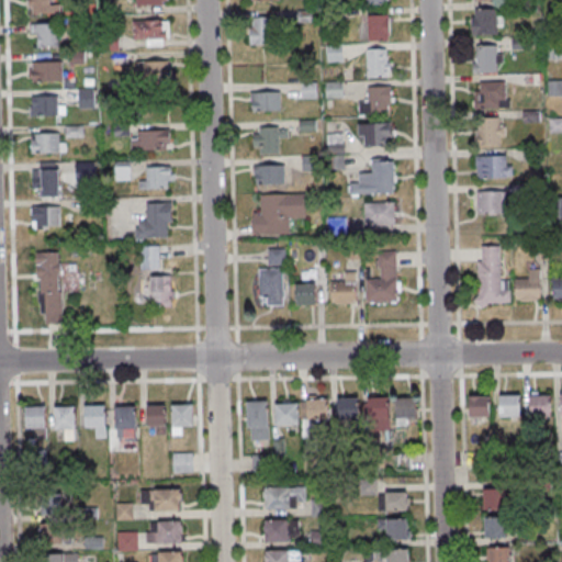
[(29,0),(30,13),(59,13),(59,2),(52,2),(52,0),(29,0)]
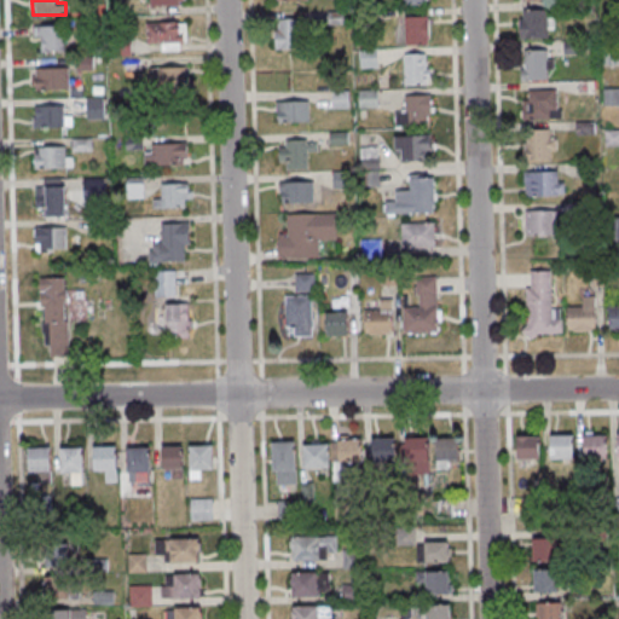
[(520,10),(520,39),(549,39),(549,10),(520,10)]
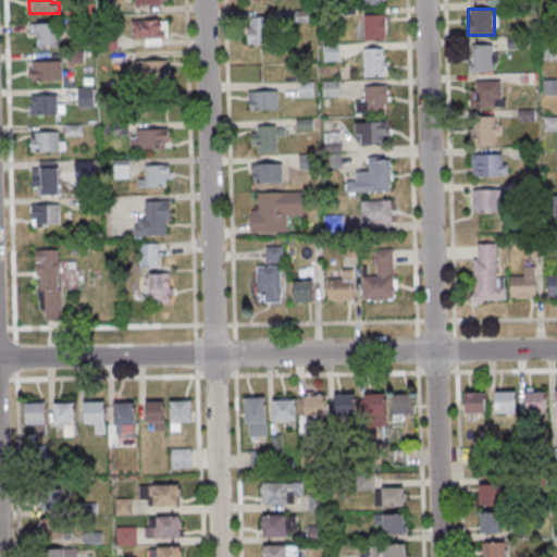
[(386,14),(363,14),(363,38),(386,38),(386,14)]
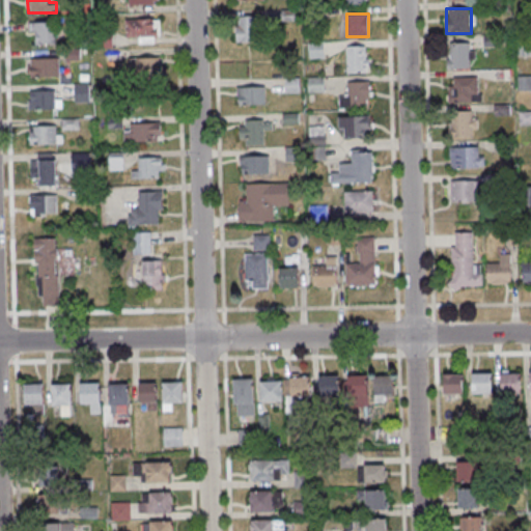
[(236,42),(264,42),(264,16),(236,16),(236,42)]
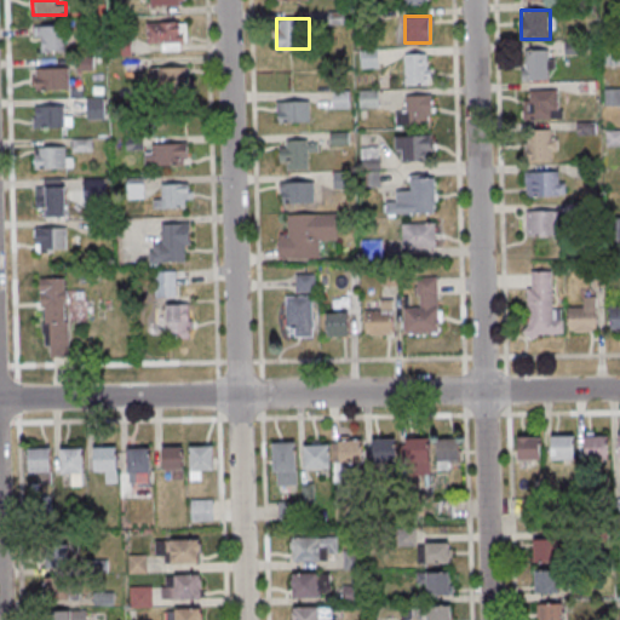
[(188,22),(148,22),(148,44),(161,44),(161,49),(188,49),(188,22)]
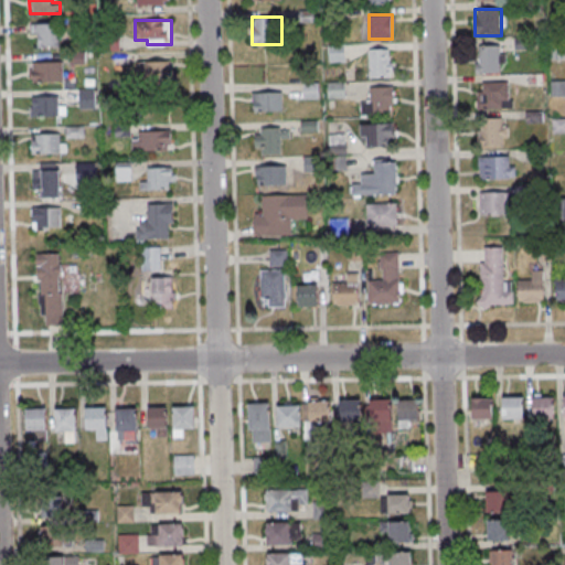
[(60,23),(32,23),(32,35),(38,35),(38,46),(60,46),(60,23)]
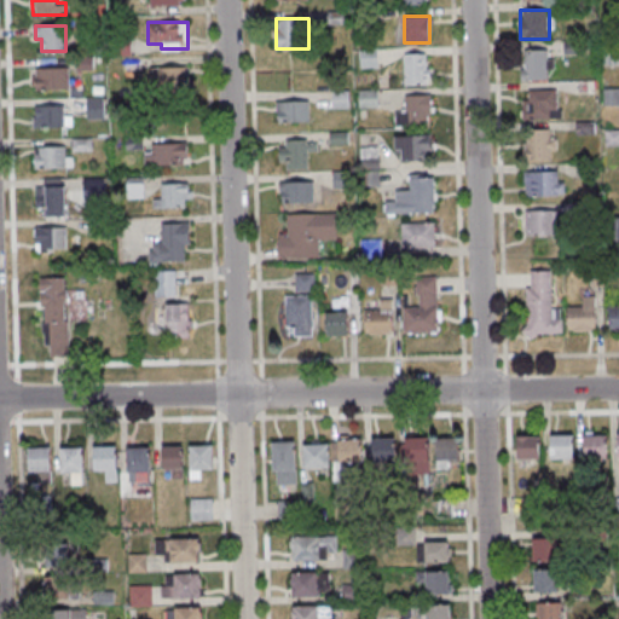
[(553,80),(553,50),(522,50),(522,80),(553,80)]
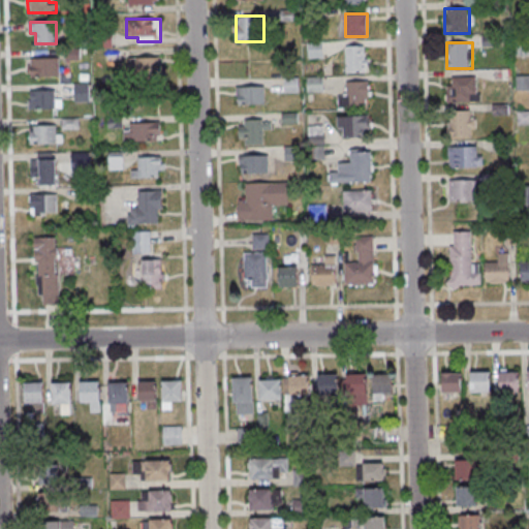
[(367,45),(345,45),(345,71),(367,71),(367,45)]
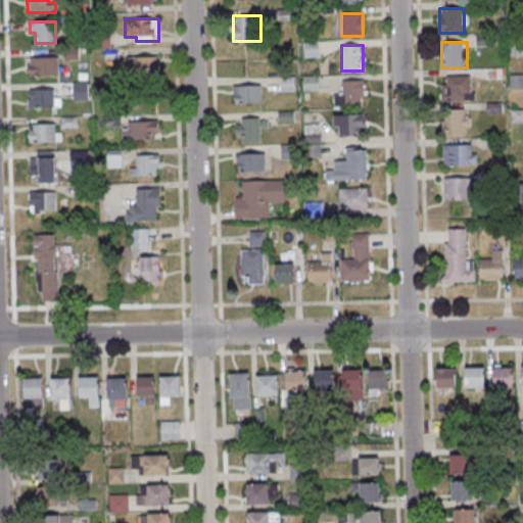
[(157,56),(129,56),(129,79),(157,79),(157,56)]
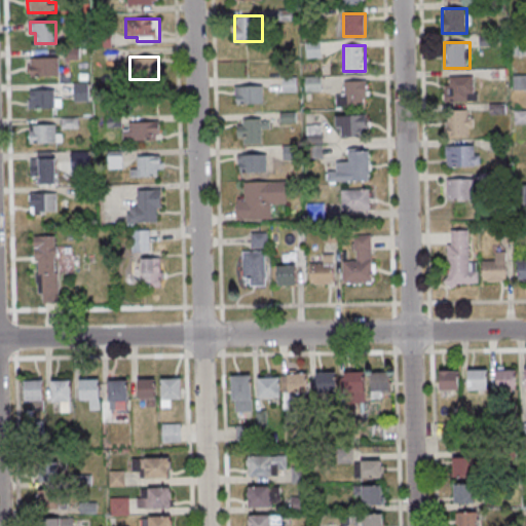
[(59,58),(29,58),(29,76),(59,76),(59,58)]
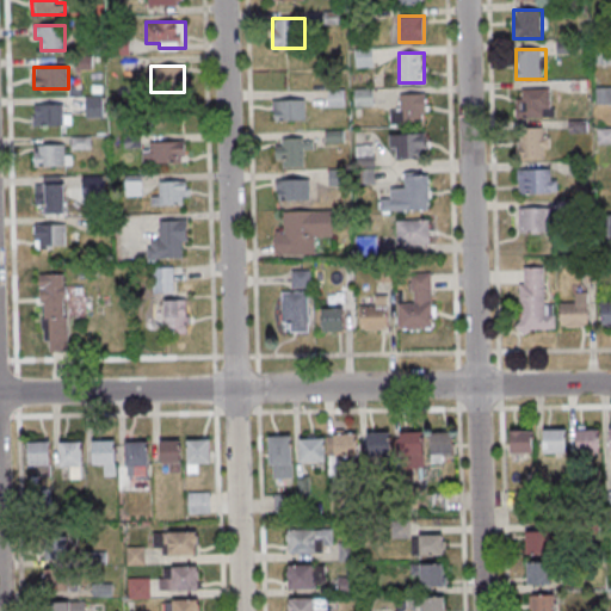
[(518,88),(518,117),(554,117),(554,88),(518,88)]
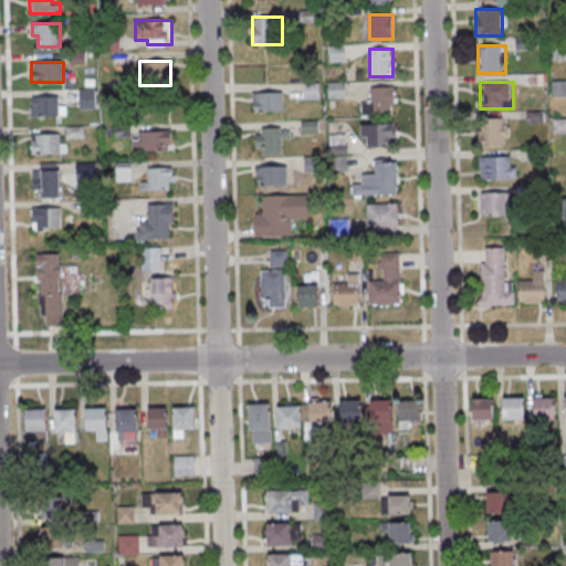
[(395,86),(373,86),(373,98),(363,98),(363,114),(395,114),(395,86)]
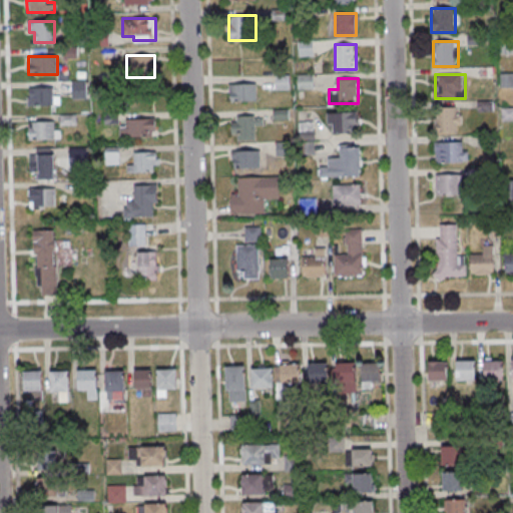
[(87,99),(87,80),(73,80),(73,99),(87,99)]
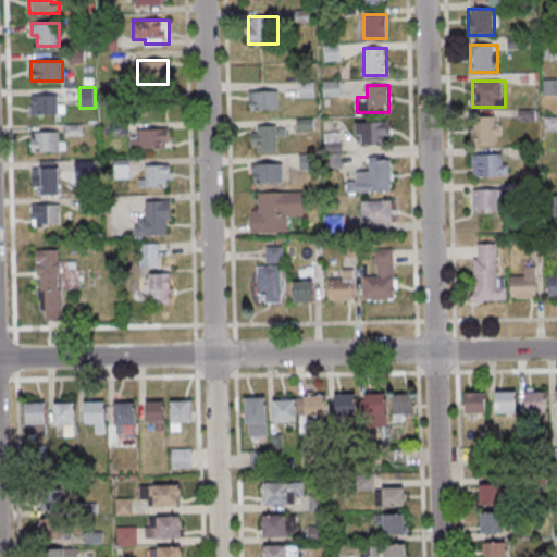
[(279,90),(249,90),(249,110),(279,110),(279,90)]
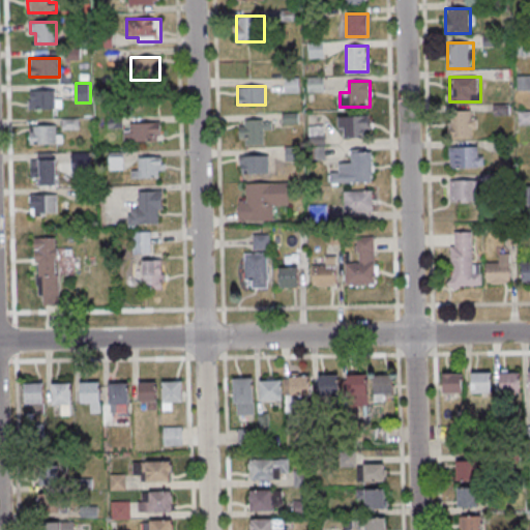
[(28,109),(61,109),(61,89),(28,89),(28,109)]
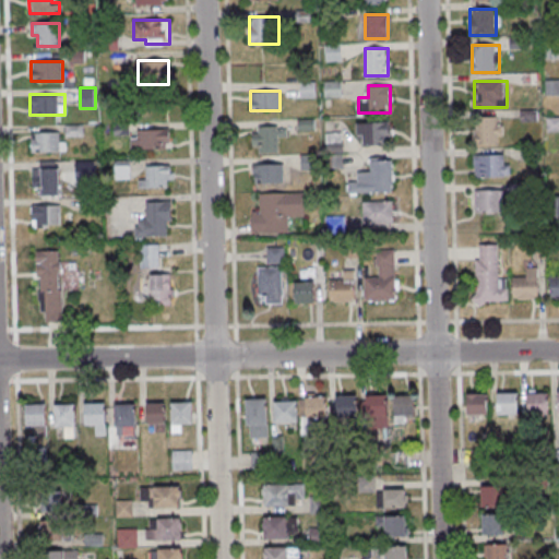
[(501,145),(501,116),(475,116),(475,145),(501,145)]
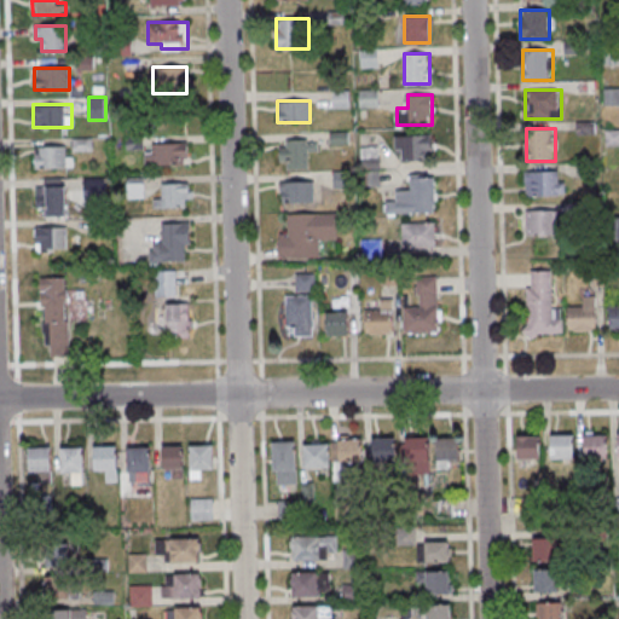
[(432,134),(397,134),(397,160),(432,160),(432,134)]
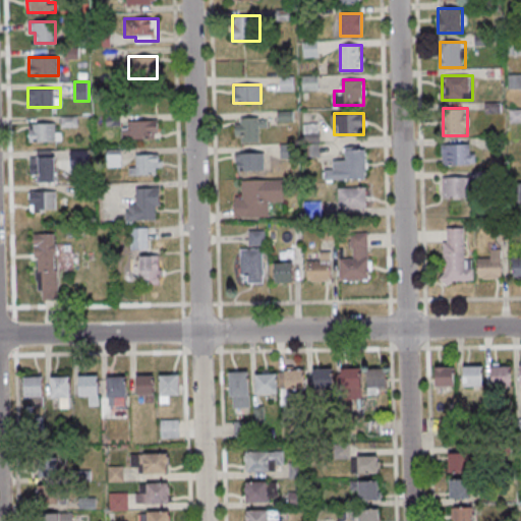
[(236,118),(236,141),(258,141),(258,128),(266,128),(266,118),(236,118)]
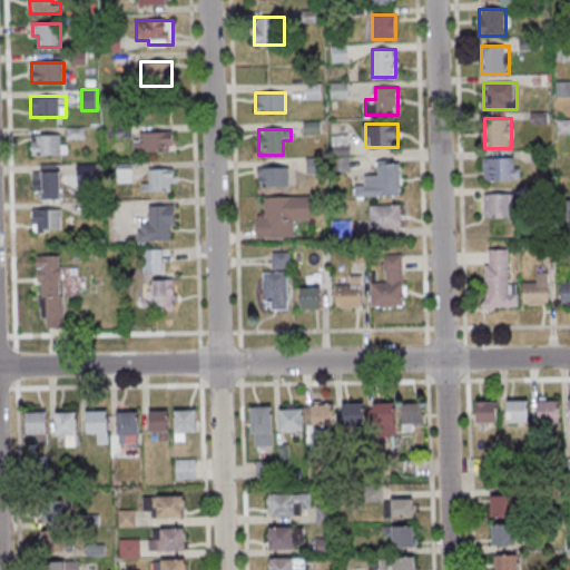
[(134,131),(134,151),(173,151),(173,131),(134,131)]
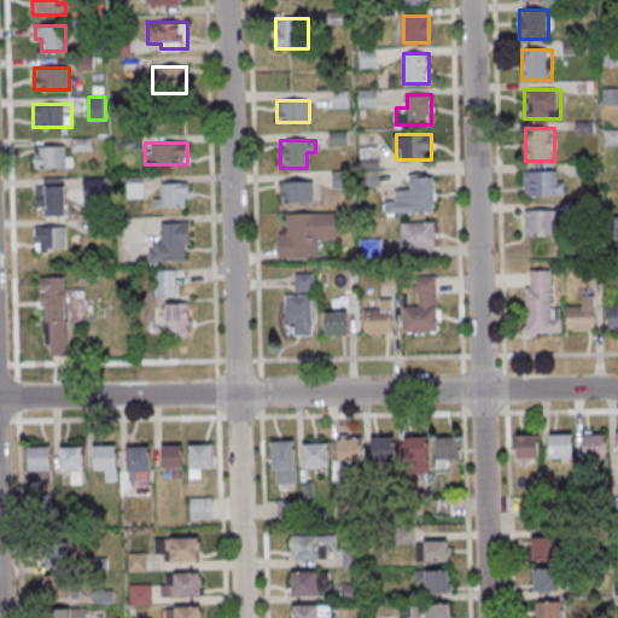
[(35,168),(73,168),(73,147),(35,147),(35,168)]
